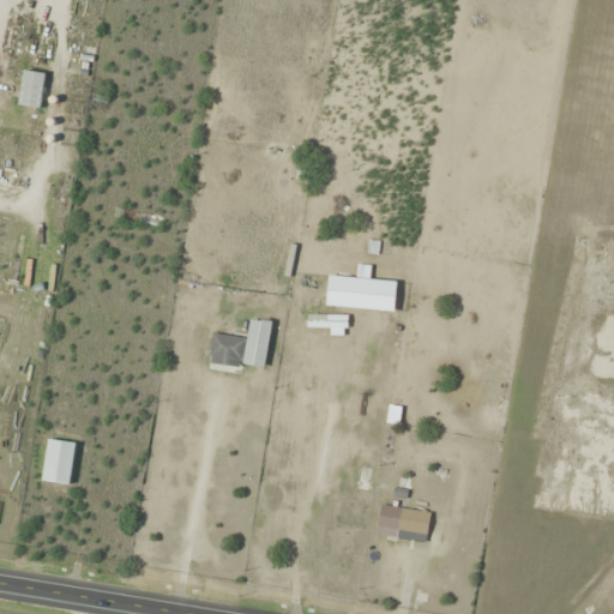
[(46,73),(24,70),(19,106),(41,108),(46,73)]
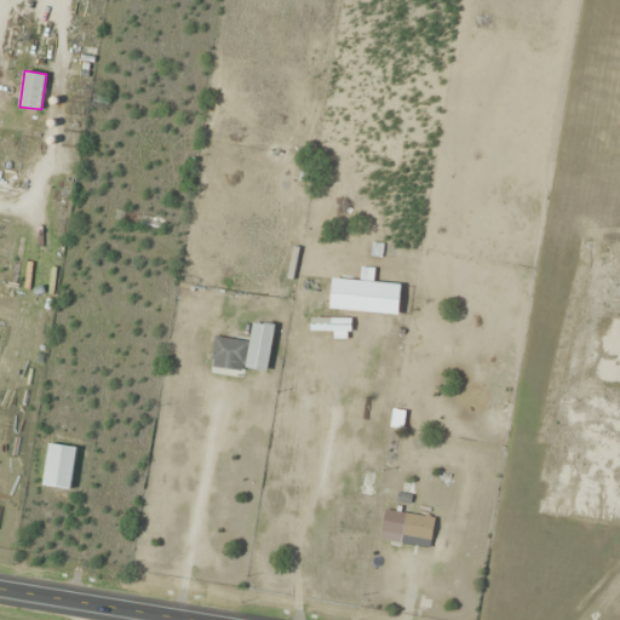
[(310,331),(352,331),(352,317),(310,317),(310,331)]
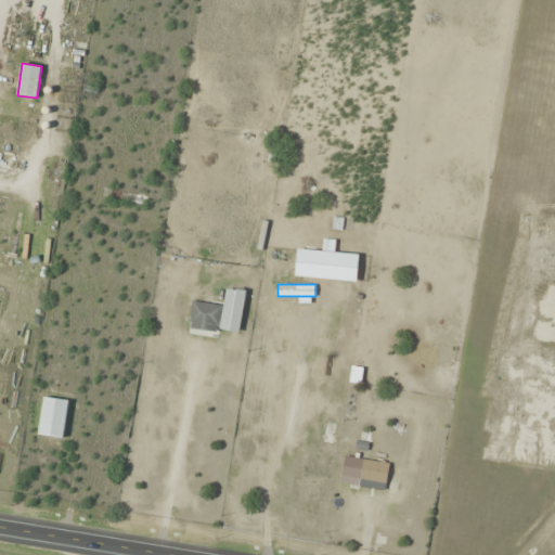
[(241,332),(245,289),(226,288),(222,330),(241,332)]
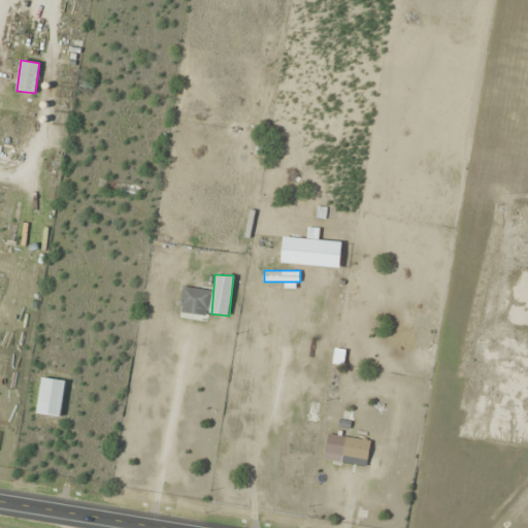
[(179,311),(198,315),(198,320),(205,321),(210,291),(184,287),(179,311)]
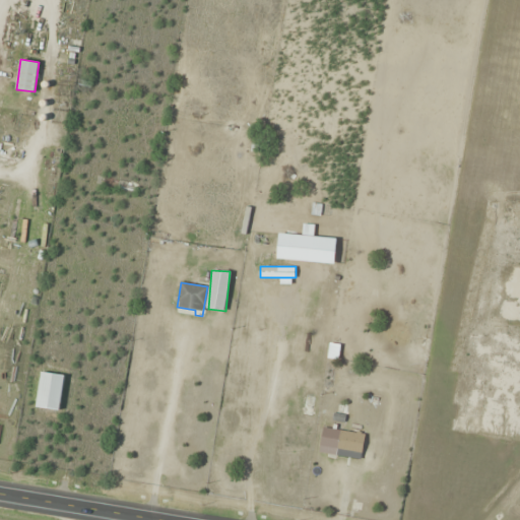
[(315,398),(305,397),(304,414),(313,415),(315,398)]
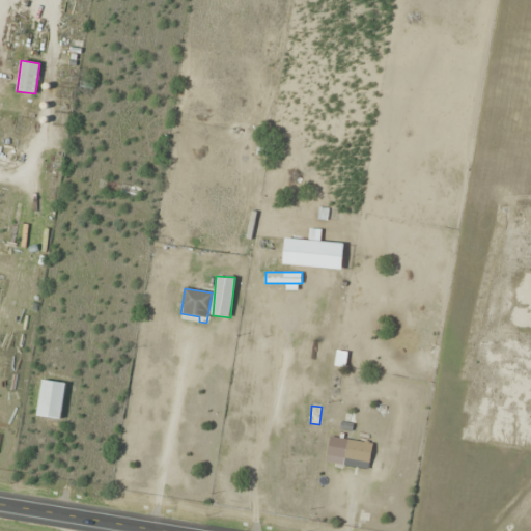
[(372,443),(346,440),(344,466),(369,469),(372,443)]
